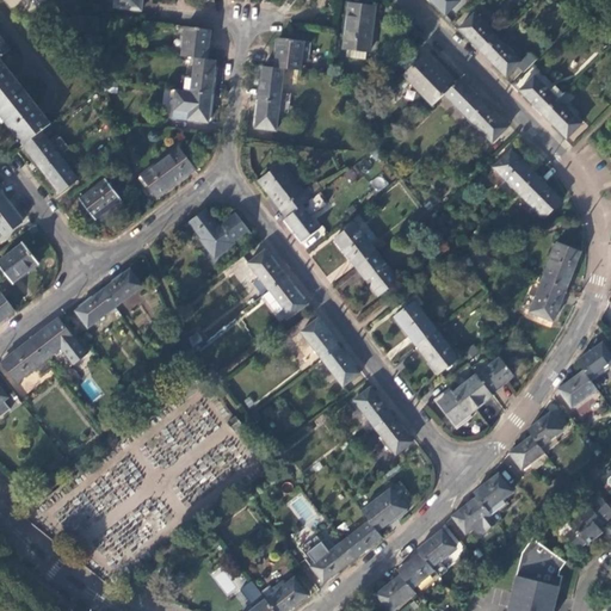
[(140,11),(141,0),(115,0),(115,7),(140,11)]
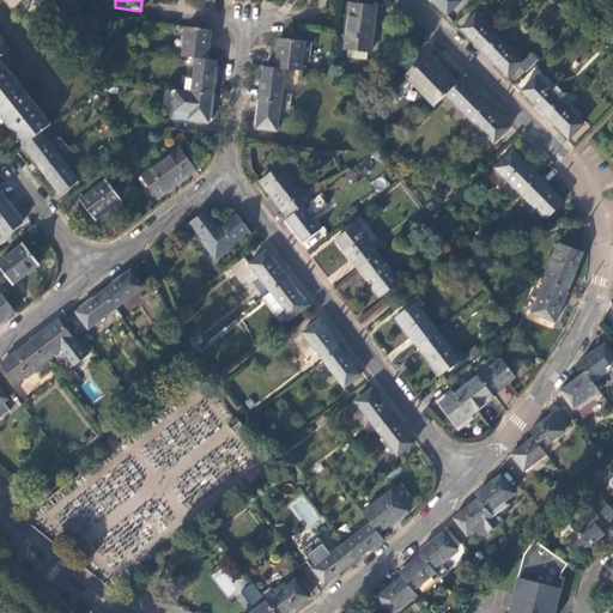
[(460,0),(431,0),(447,14),(461,0),(460,0)]
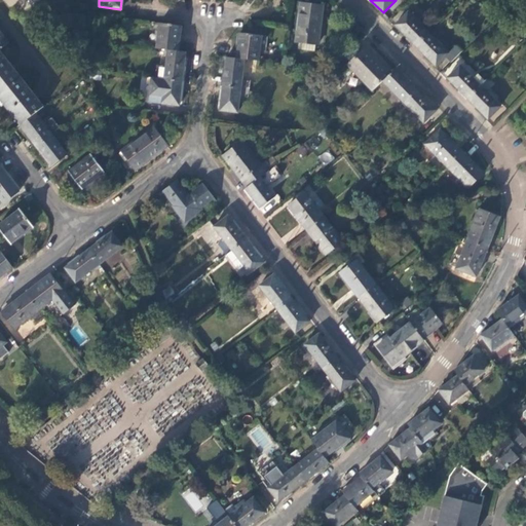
[(323,7),(301,4),(296,42),(298,42),(315,44),(317,44),(323,7)]
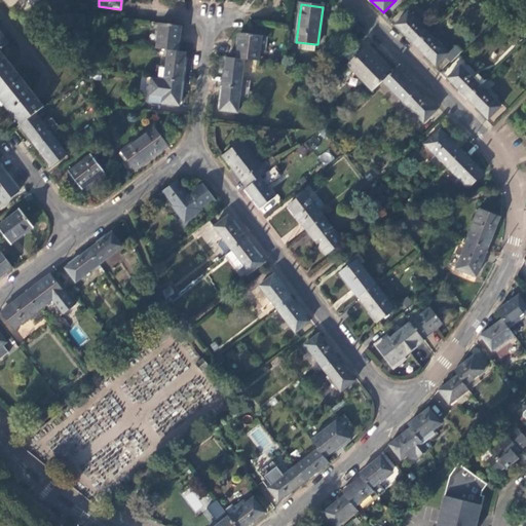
[(396,26),(416,45),(427,34),(407,13),(396,26)]
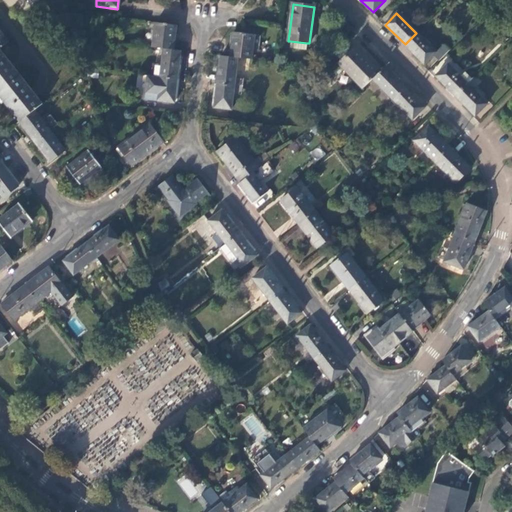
[(155,23),(152,47),(163,49),(173,50),(176,26),(155,23)]
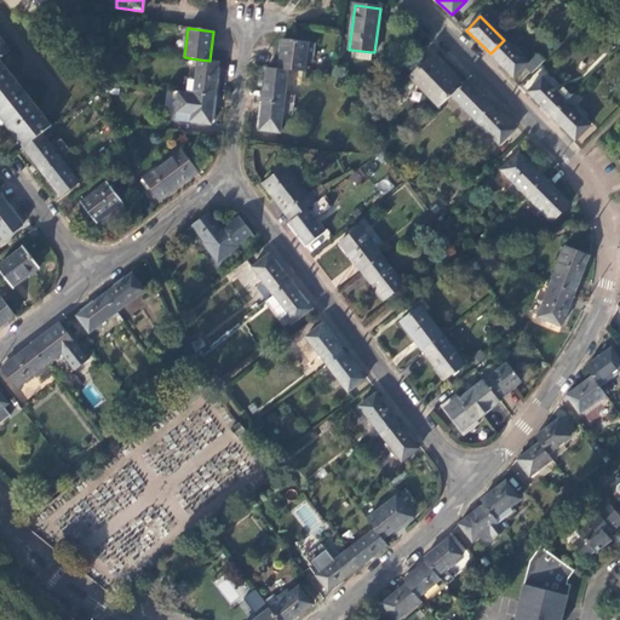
[(19,150),(23,148),(41,133),(51,126),(0,61),(0,57),(10,51),(0,39),(0,124),(1,125),(4,122),(16,138),(12,141),(19,149),(19,150)]
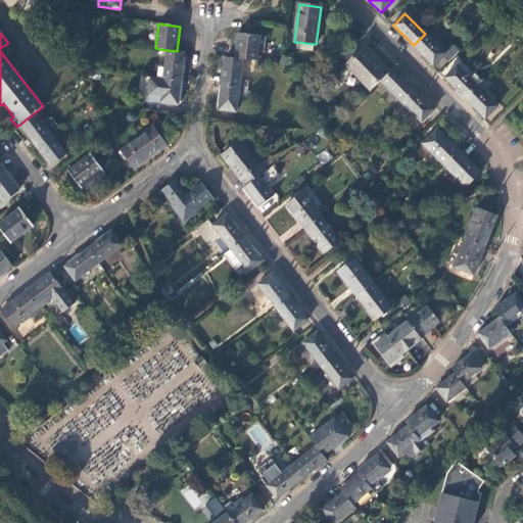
[(242,59),(256,61),(259,36),(238,33),(235,58),(242,59)]
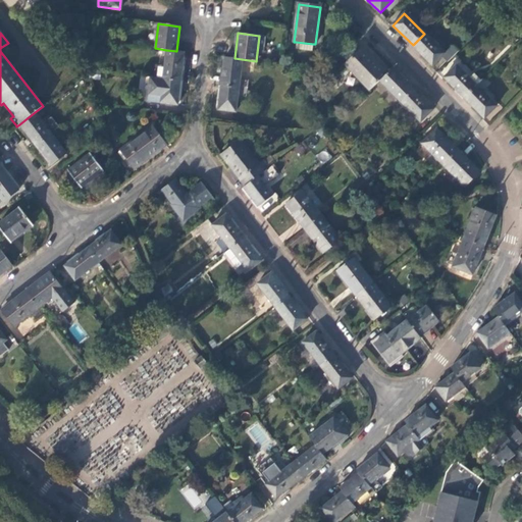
[(424,34),(413,45),(432,65),(445,53),(424,34)]
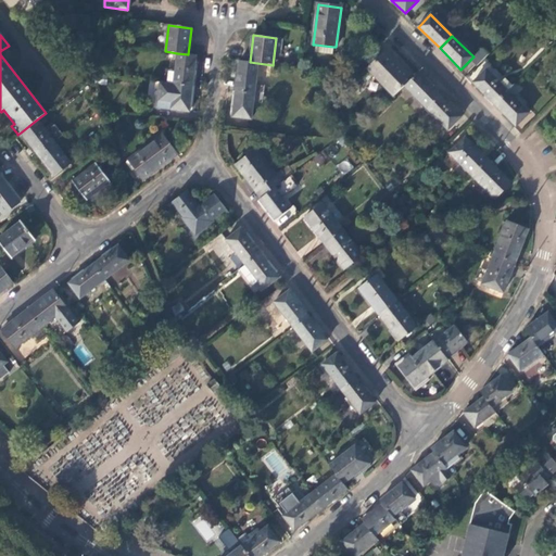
[(315,45),(314,52),(332,54),(333,47),(315,45)]
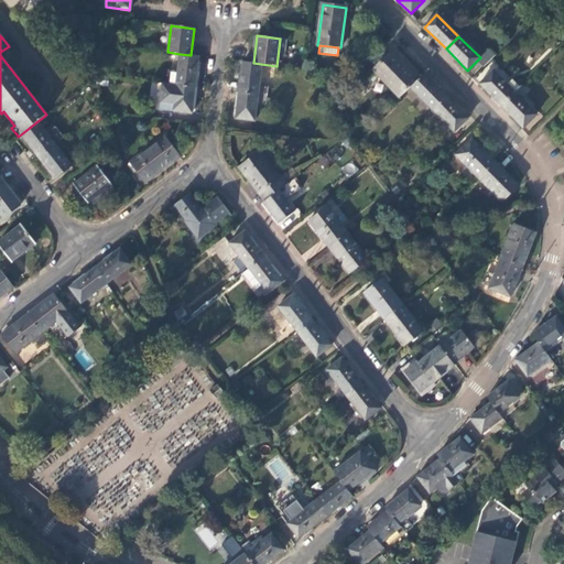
[(410,87),(418,79),(390,52),(372,68),(400,97),(410,87)]
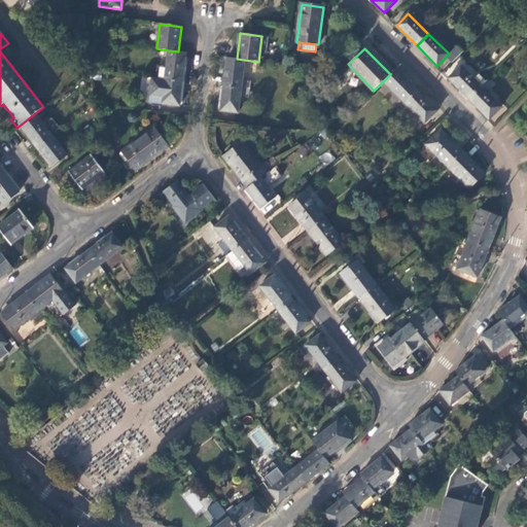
[(185,53),(178,51),(168,50),(164,79),(181,81),(185,53)]
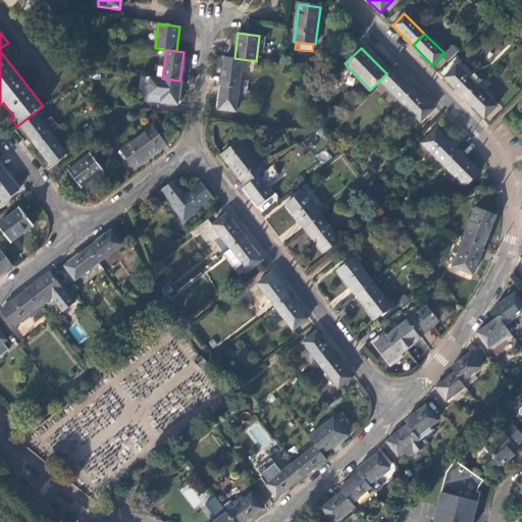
[(221,86),(239,89),(242,59),(235,58),(224,57),(221,86)]
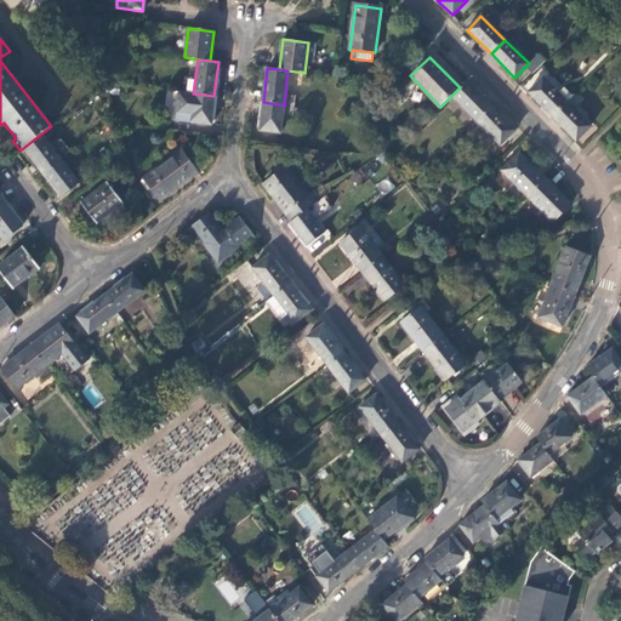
[(529,92),(552,117),(567,102),(557,92),(543,78),(529,92)]
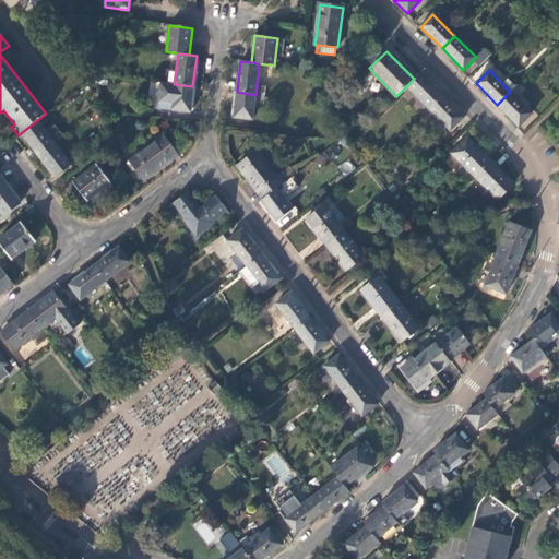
[(442,95),(419,73),(414,79),(406,86),(428,108),(442,95)]
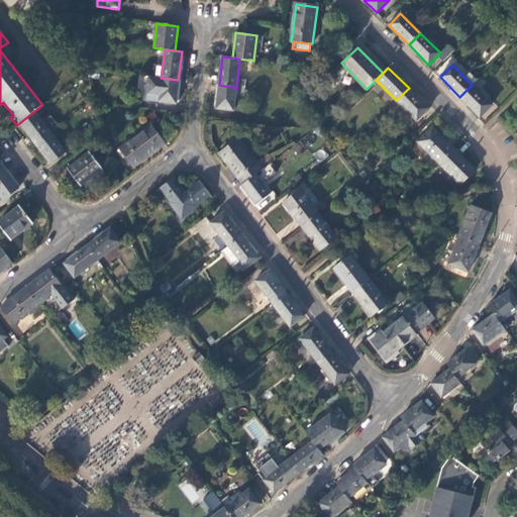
[(472,85),(477,80),(469,73),(463,77),(472,85)]
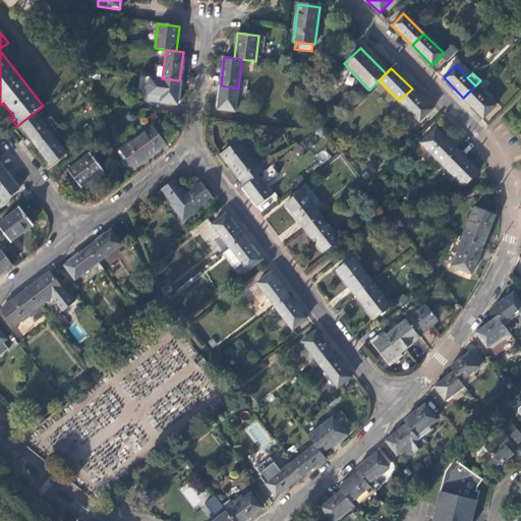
[(179,80),(162,78),(151,77),(148,100),(177,103),(179,80)]
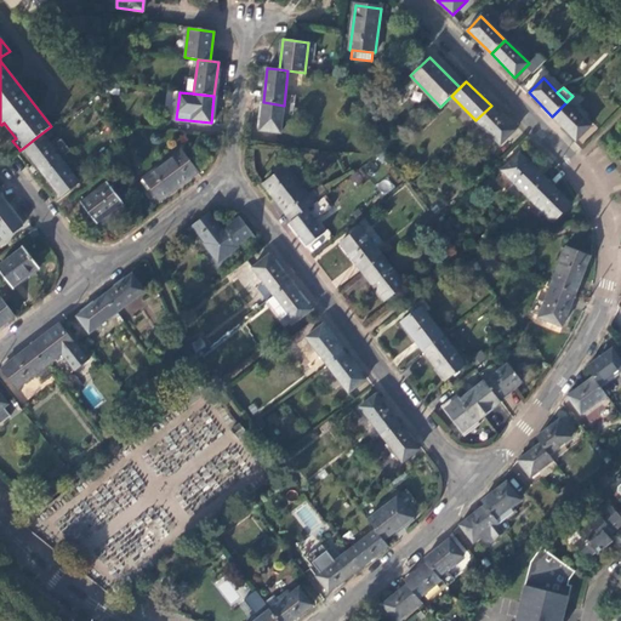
[(280,132),(284,106),(263,102),(260,130),(280,132)]
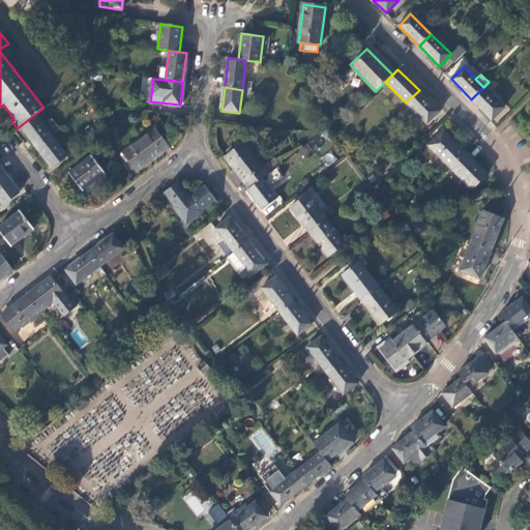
[(483,87),(471,99),(491,120),(504,108),(483,87)]
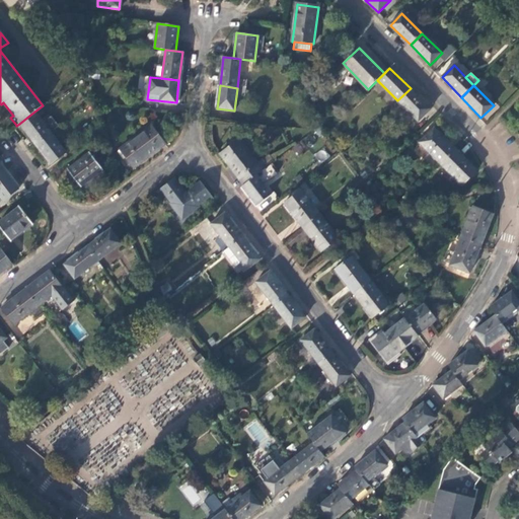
[(431,109),(411,88),(397,100),(418,122),(431,109)]
